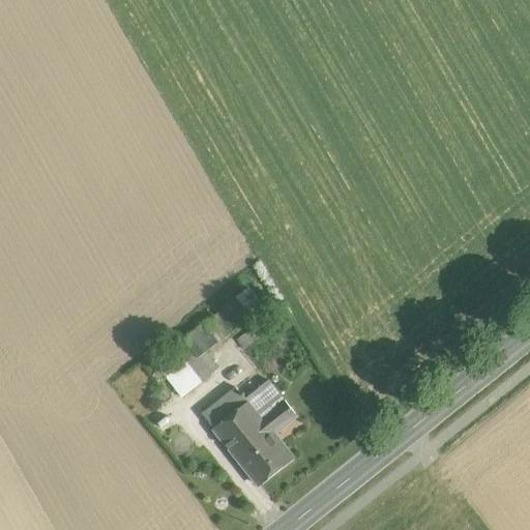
[(213,318),(227,335),(263,307),(249,290),(213,318)]
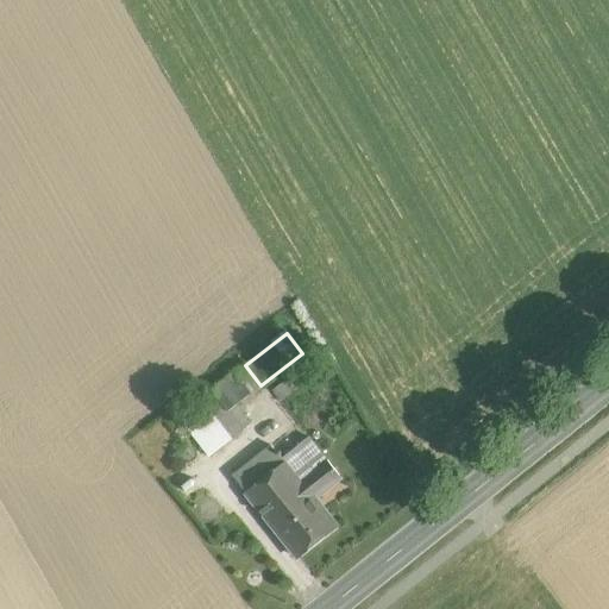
[(245,365),(234,374),(251,394),(261,385),(245,365)]
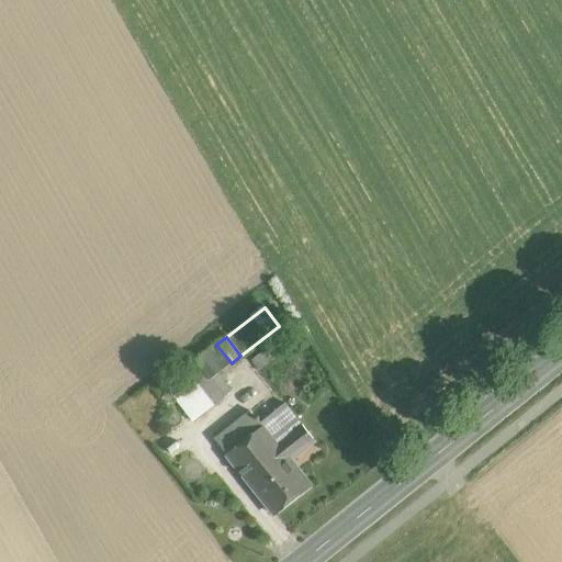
[(278,340),(251,360),(259,370),(285,350),(278,340)]
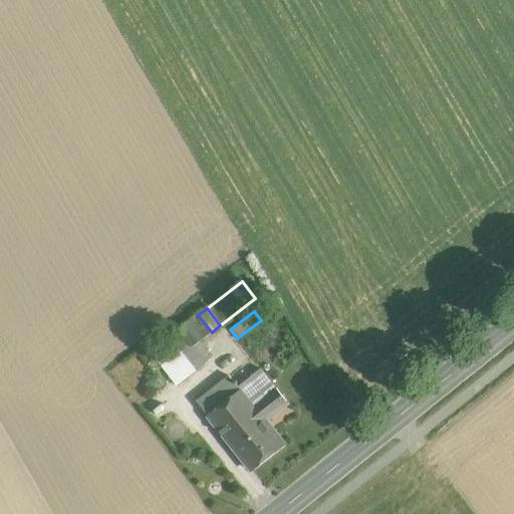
[(212,332),(198,315),(196,313),(178,328),(189,341),(196,336),(200,341),(212,332)]
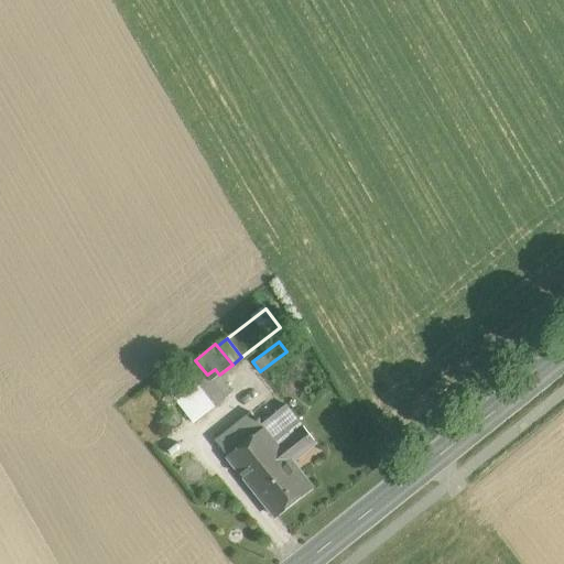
[(219,375),(215,369),(207,375),(225,398),(232,392),(219,375)]
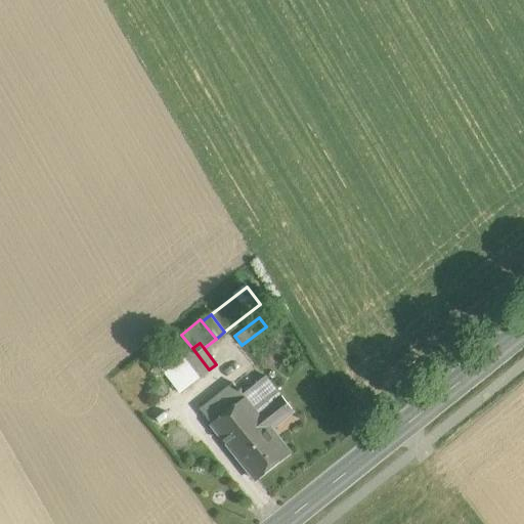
[(209,369),(192,348),(176,361),(192,382),(209,369)]
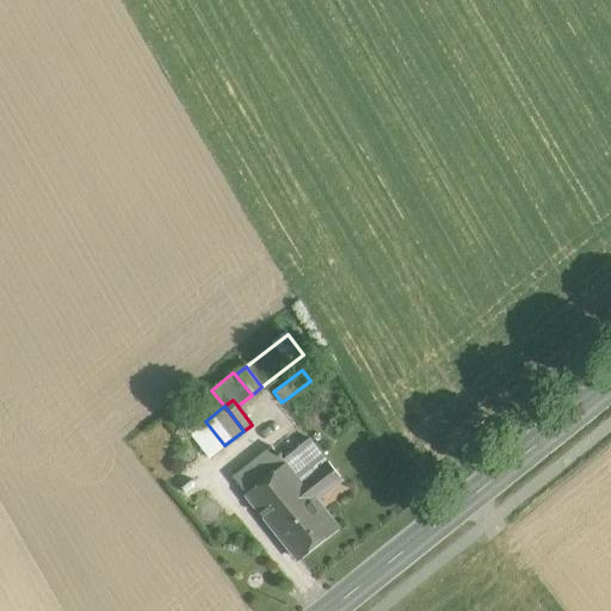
[(224,445),(205,421),(190,433),(209,457),(224,445)]
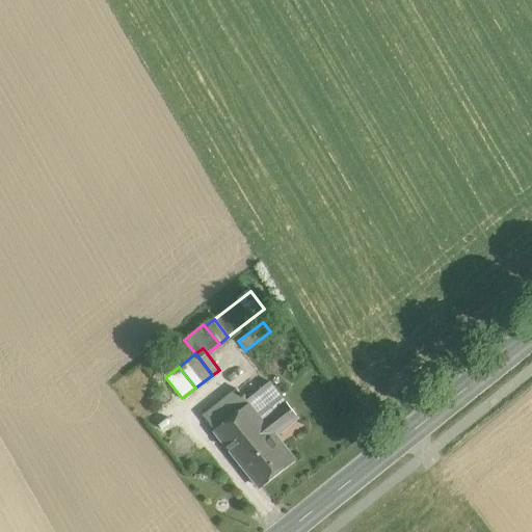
[(249,403),(262,420),(286,401),(269,381),(246,400),(249,403)]
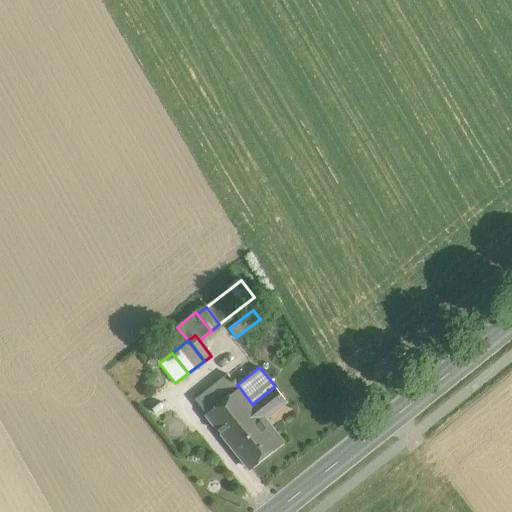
[(229,376),(196,401),(206,414),(240,388),(237,385),(229,376)]
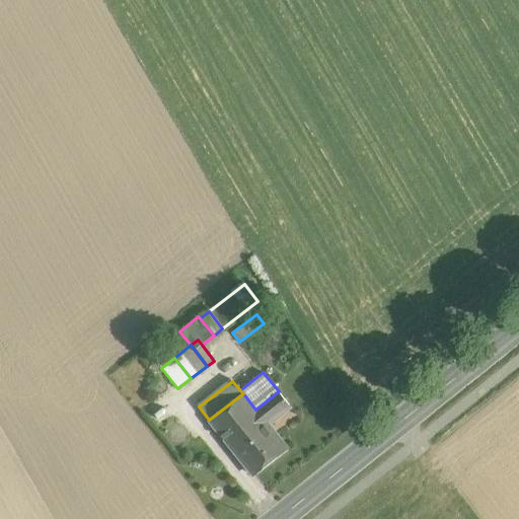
[(279,391),(255,410),(269,425),(291,406),(279,391)]
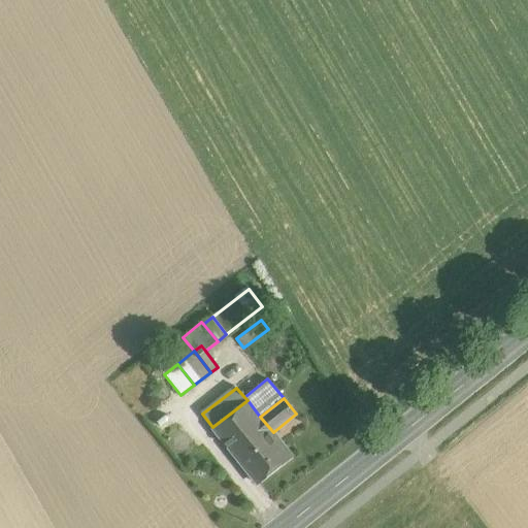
[(260,417),(248,400),(212,427),(258,484),(293,457),(273,432),(260,417)]
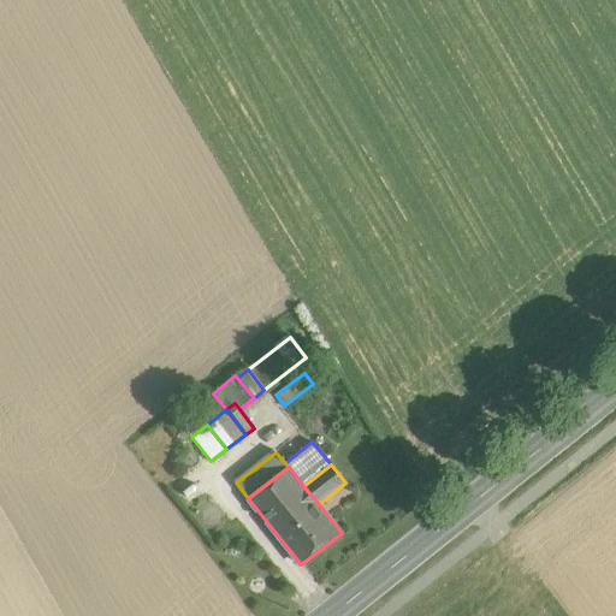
All buildings are outlined.
